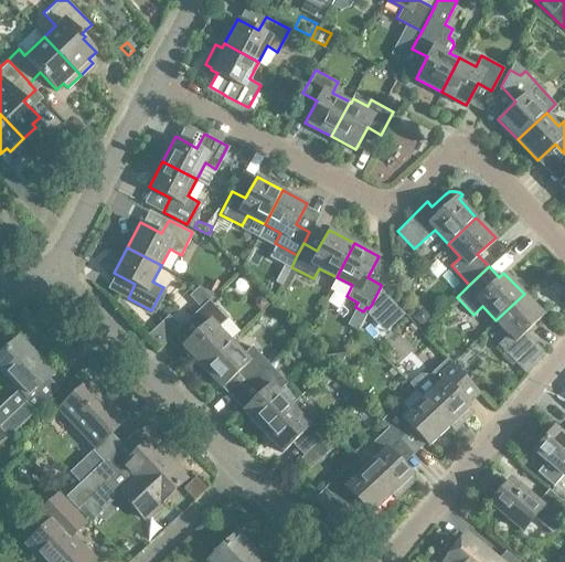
[(213,277),(208,289),(212,292),(219,279),(213,277)]
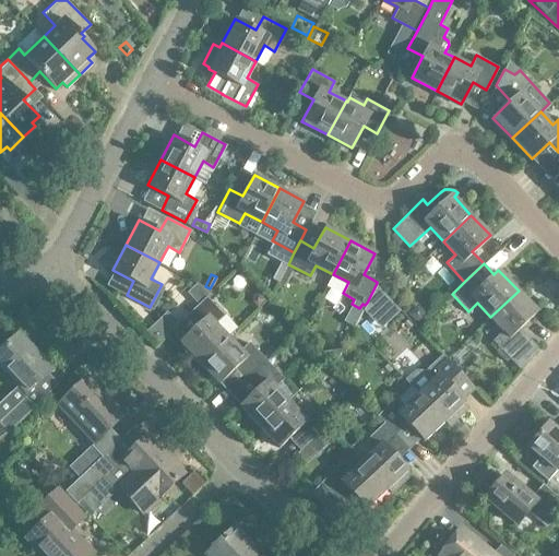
[(197,282),(188,291),(199,303),(206,296),(212,291),(210,288),(205,286),(197,282)]
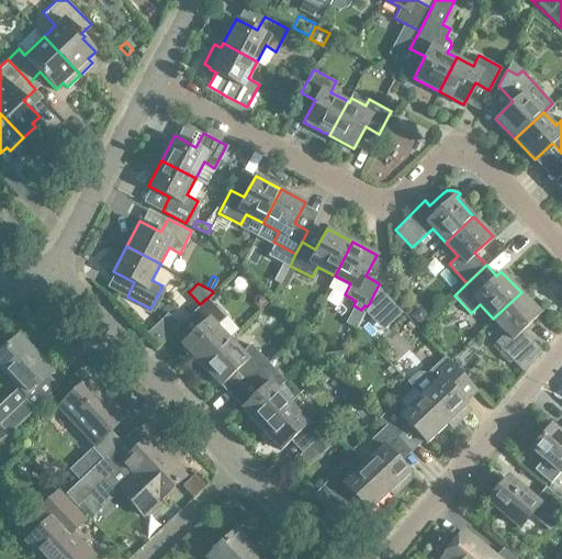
[(257,302),(260,305),(267,299),(261,292),(257,295),(257,302)]
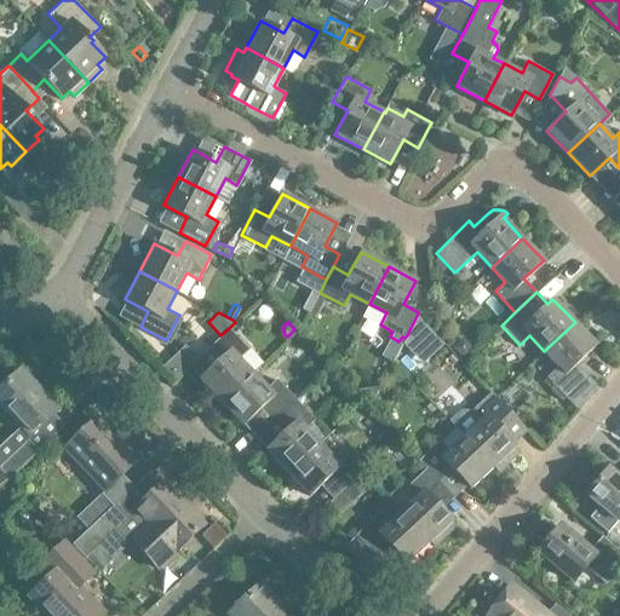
[(596,344),(575,322),(544,351),(557,366),(546,376),(566,396),(589,375),(579,366),(587,358),(584,355),(596,344)]
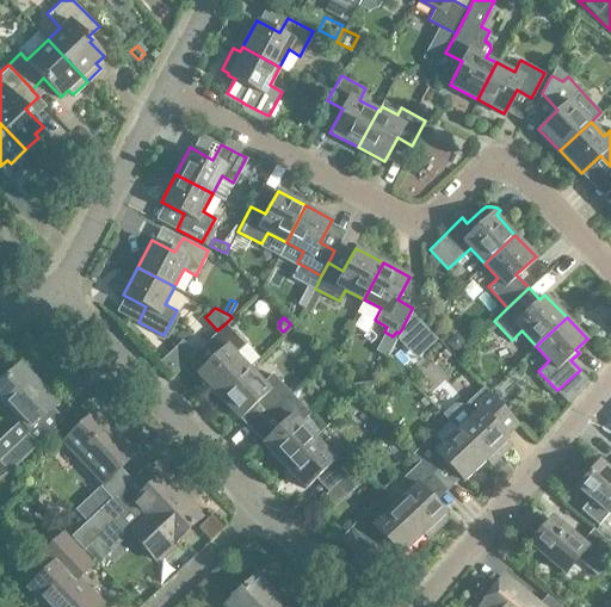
[(216,354),(197,373),(218,395),(218,396),(250,367),(248,366),(234,352),(245,342),(226,323),(217,330),(204,342),(216,354)]
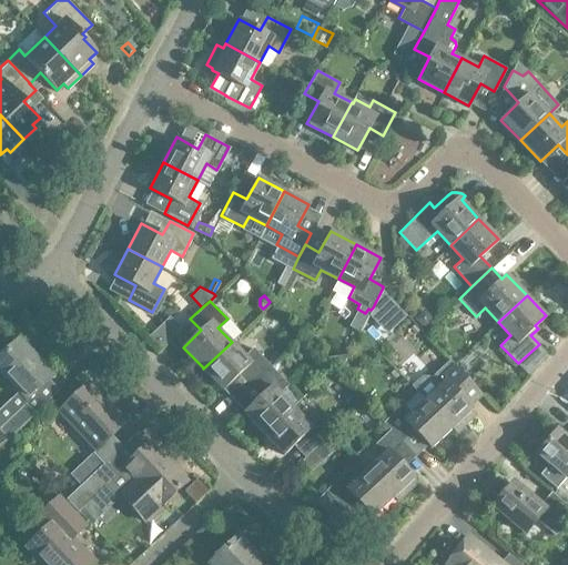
[(379,304),(365,334),(367,336),(386,316),(389,314),(379,304)]
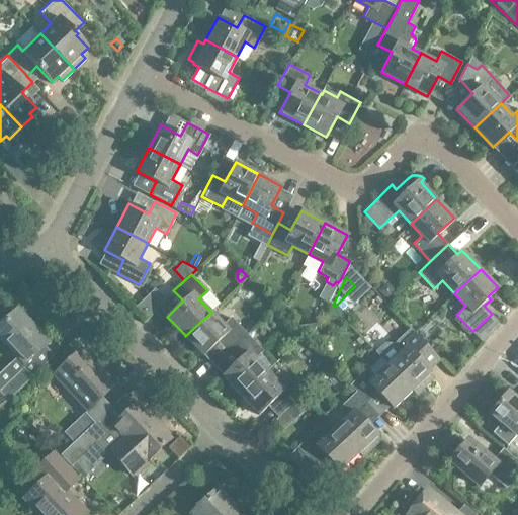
[(389,284),(383,284),(378,288),(386,296),(394,288),(389,284)]
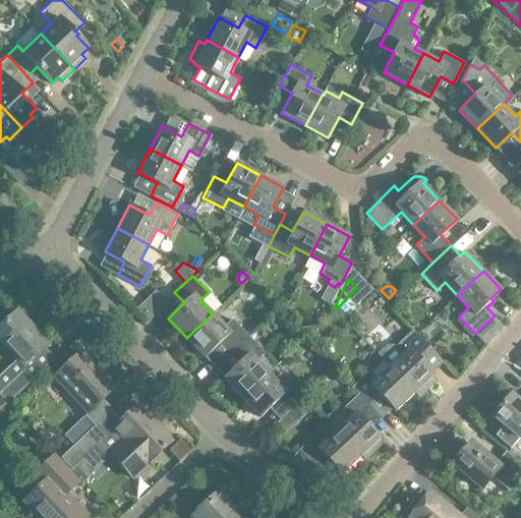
[(0,325),(0,338),(17,357),(24,364),(44,346),(49,342),(17,309),(0,325)]
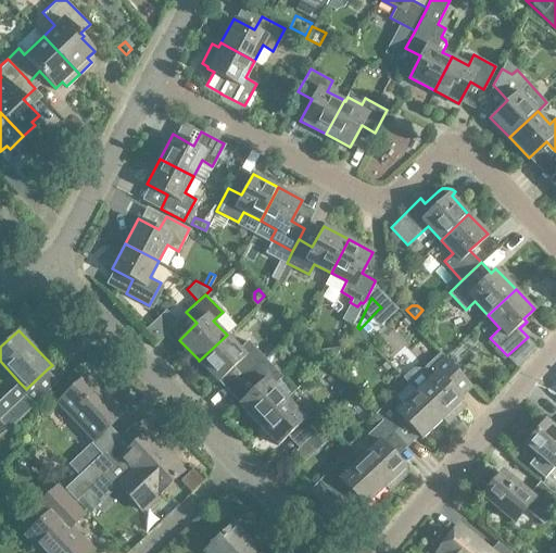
[(392,357),(402,343),(389,334),(378,348),(392,357)]
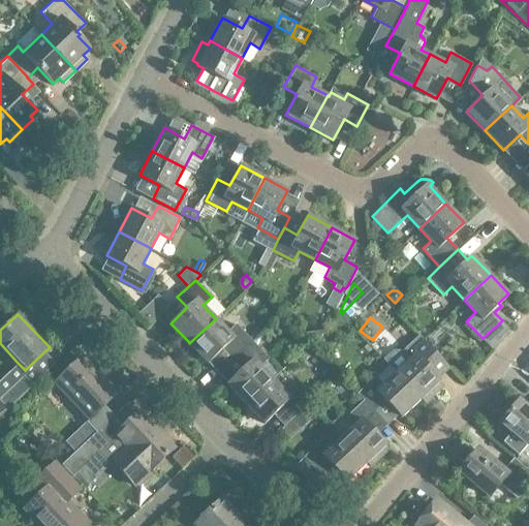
[(227,331),(216,318),(189,343),(207,362),(224,345),(235,357),(252,340),(236,322),(227,331)]
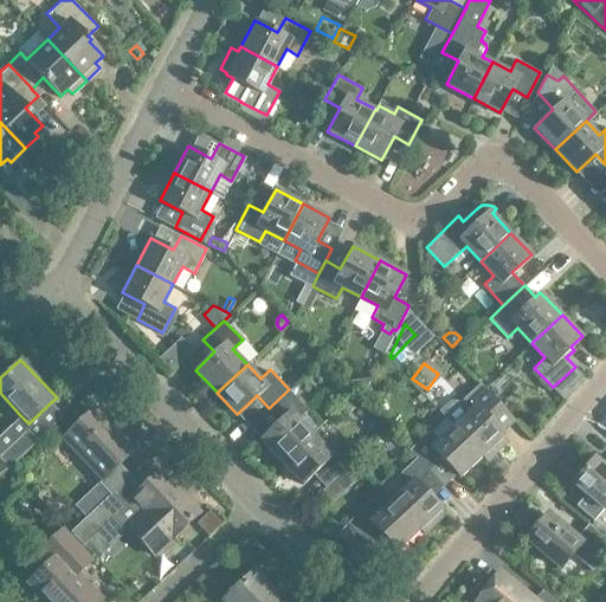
[(346,384),(336,382),(330,386),(328,392),(330,397),(339,399),(345,393),(346,384)]
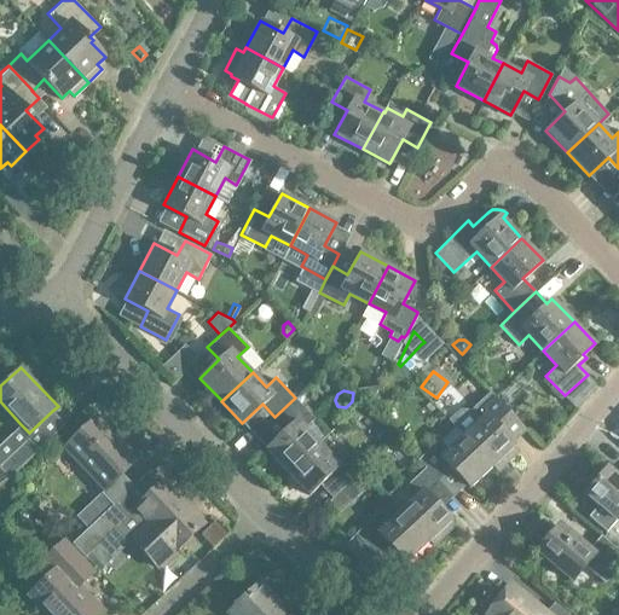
[(464,434),(493,465),(493,464),(498,469),(519,450),(515,445),(515,444),(497,424),(510,412),(491,390),(469,411),(460,410),(449,419),(464,434)]
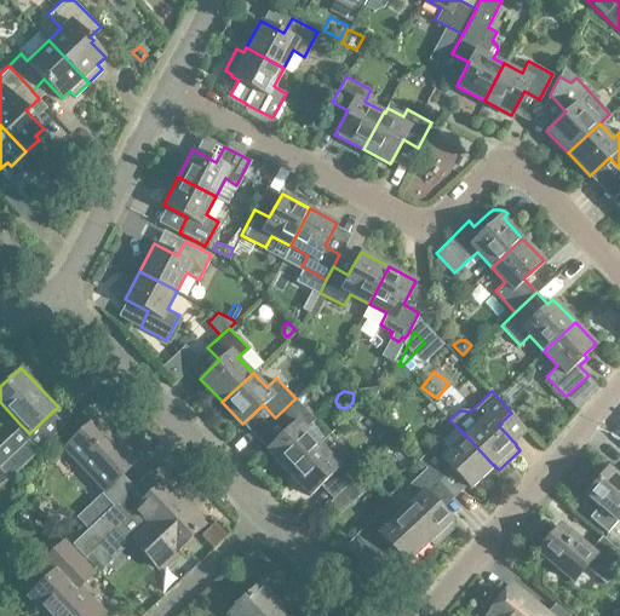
[(275,418),(286,430),(267,449),(288,472),(319,443),(304,427),(315,419),(296,398),(275,418)]
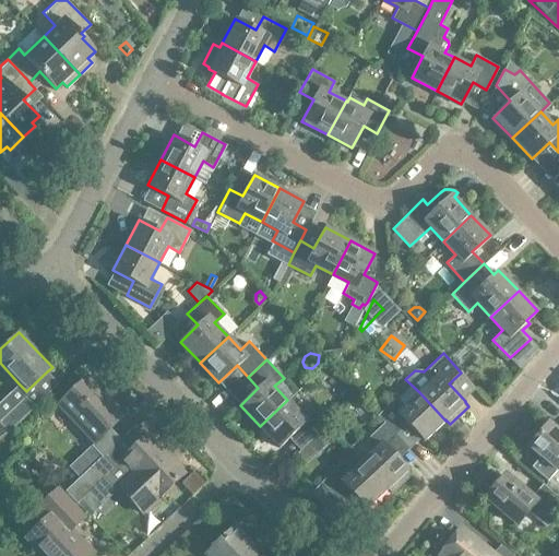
[(94,441),(113,425),(122,414),(86,376),(58,403),(94,441)]
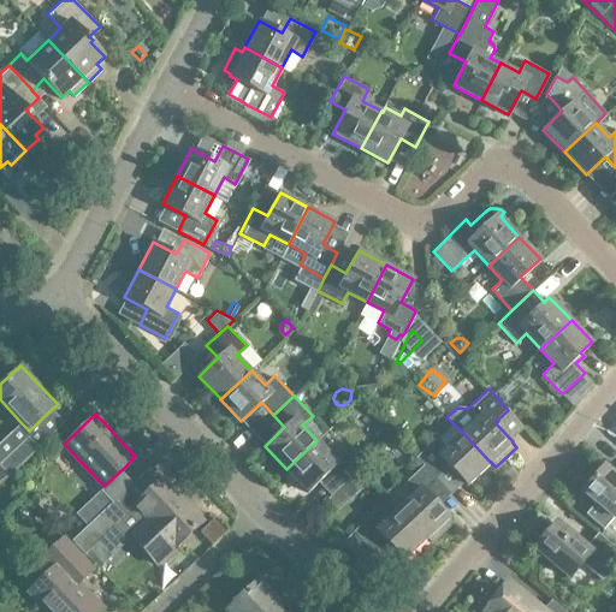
[(381,443),(392,433),(384,425),(374,434),(381,443)]
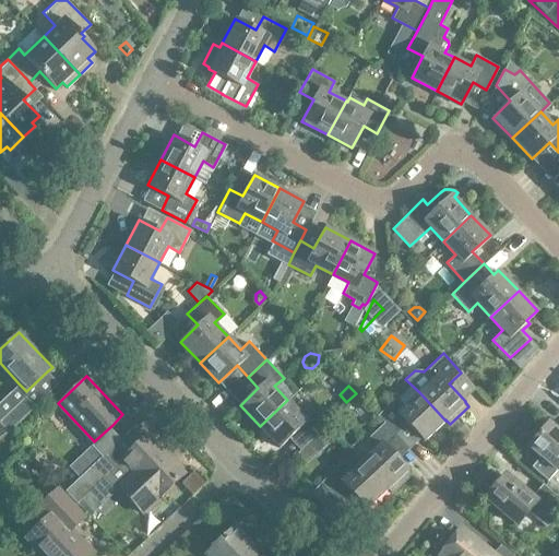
[(445,421),(419,392),(405,405),(397,397),(378,414),(384,422),(396,434),(408,423),(425,440),(445,421)]
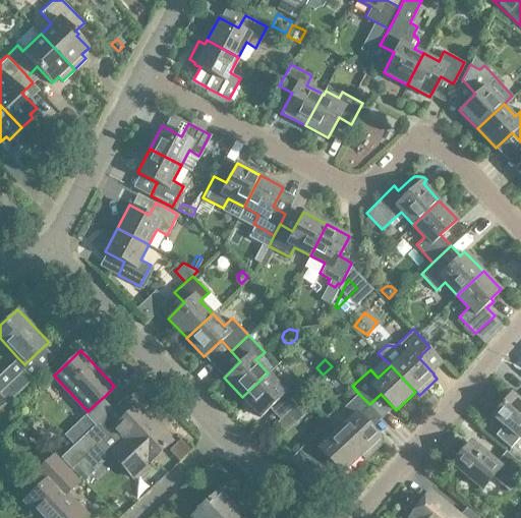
[(0,391),(7,399),(31,378),(23,369),(0,391)]
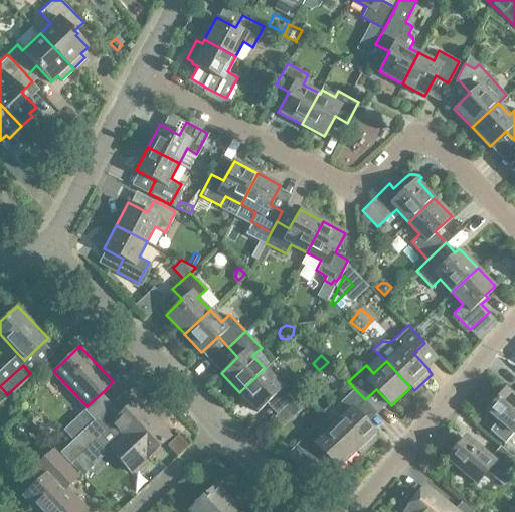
[(265,368),(239,392),(256,410),(273,395),(283,405),(301,389),(285,372),(277,380),(265,368)]
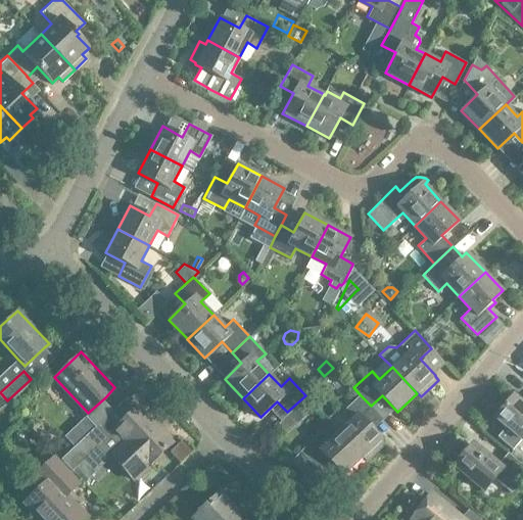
[(371,406),(360,394),(343,411),(350,419),(338,430),(363,457),(367,461),(385,443),(381,439),(382,438),(367,422),(377,412),(371,406)]
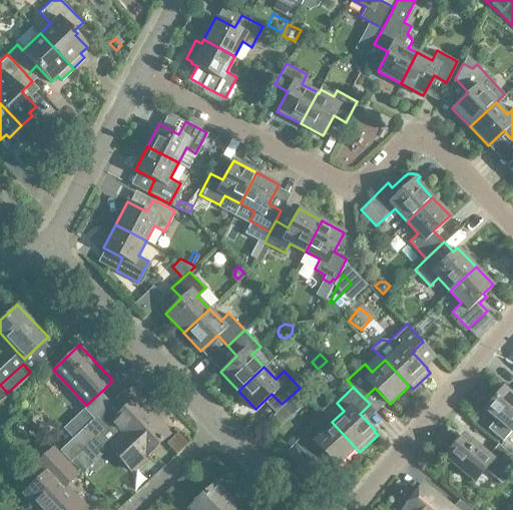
[(512,394),(512,395),(503,387),(485,409),(496,418),(489,427),(503,439),(510,430),(512,426),(512,394)]
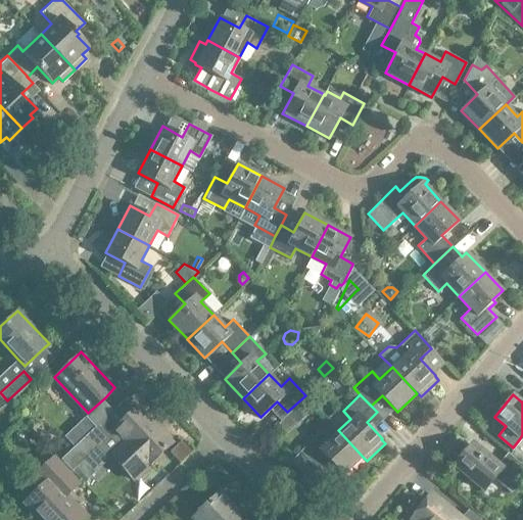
[(305,396),(278,423),(286,431),(314,406),(305,396)]
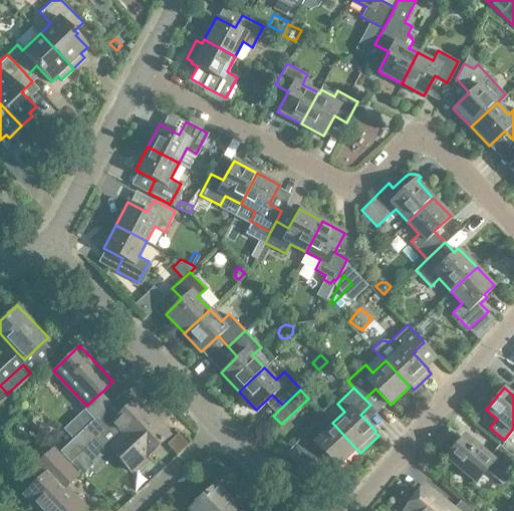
[(96,417),(73,438),(60,450),(70,461),(94,438),(106,450),(109,448),(130,470),(145,456),(146,456),(169,434),(136,399),(106,426),(97,416),(96,417)]
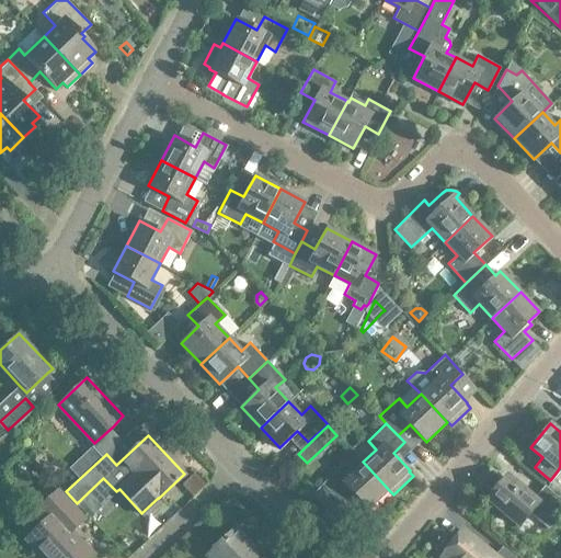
[(105,455),(94,443),(69,467),(80,478),(105,455)]
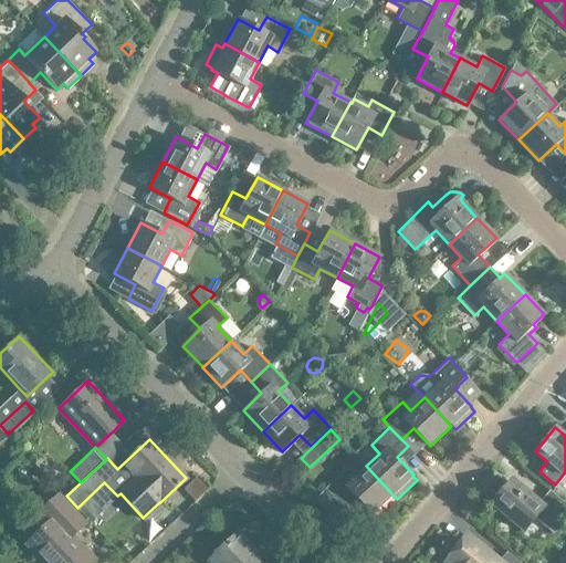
[(392,494),(366,466),(353,479),(344,470),(325,488),(344,507),(355,497),(373,514),(392,494)]
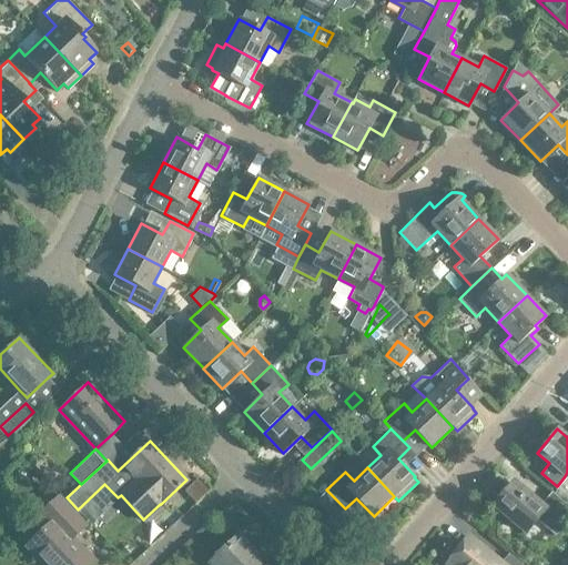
[(513,481),(493,504),(525,531),(536,518),(555,534),(567,518),(567,504),(551,490),(539,504),(513,481)]
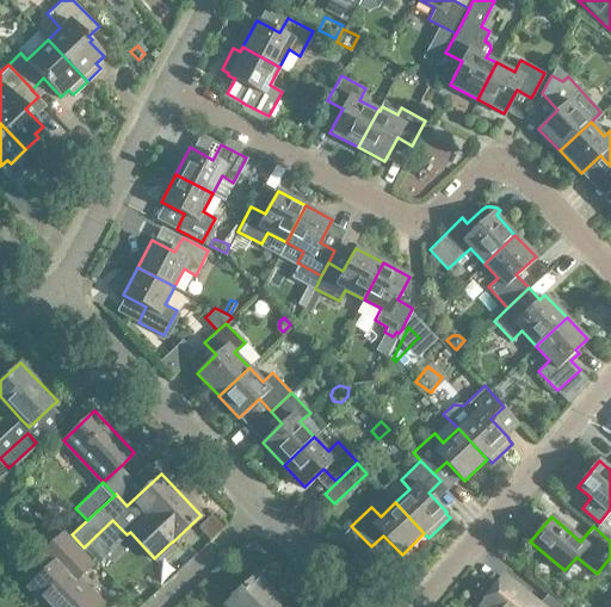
[(50,564),(28,584),(47,606),(98,606),(103,604),(72,570),(75,567),(82,567),(88,561),(62,533),(61,534),(50,522),(37,536),(48,546),(39,555),(50,564)]
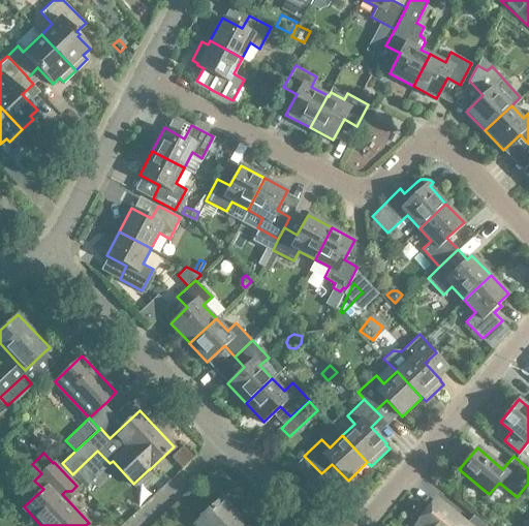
[(248,525),(221,497),(194,523),(196,525),(248,525)]
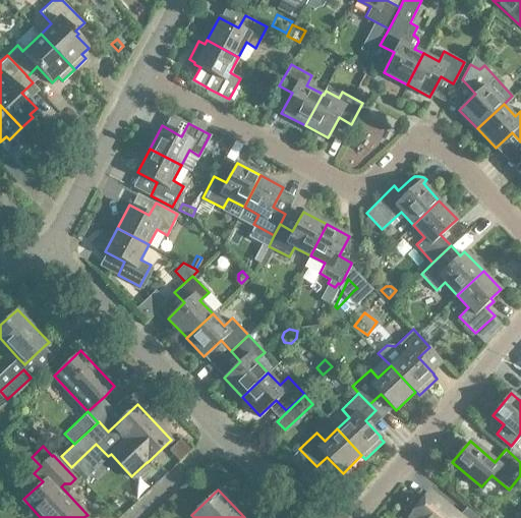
[(429,492),(409,516),(411,517),(462,517),(459,516),(429,492)]
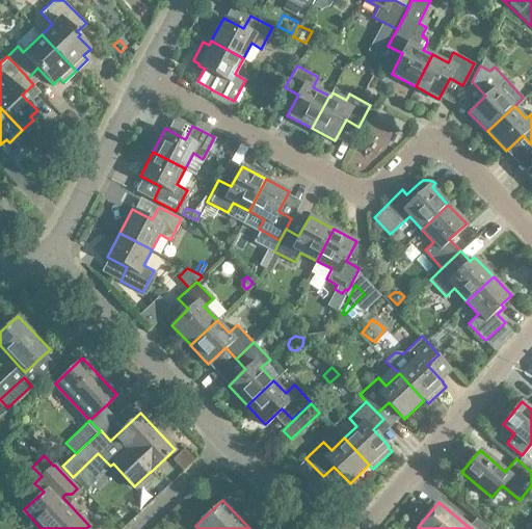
[(488,528),(476,519),(469,527),(472,528),(488,528)]
